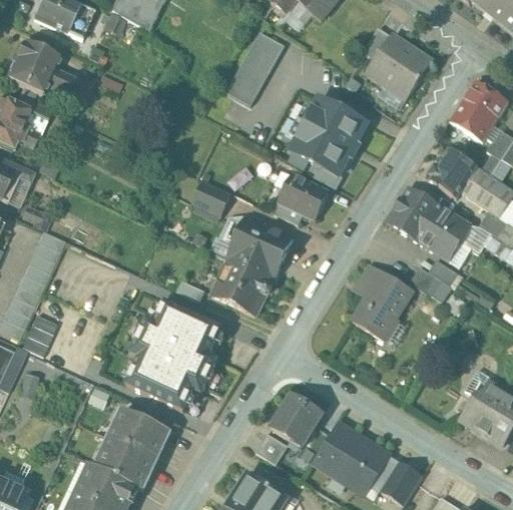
[(79,7),(64,0),(42,0),(33,20),(81,41),(89,22),(75,16),(79,7)]
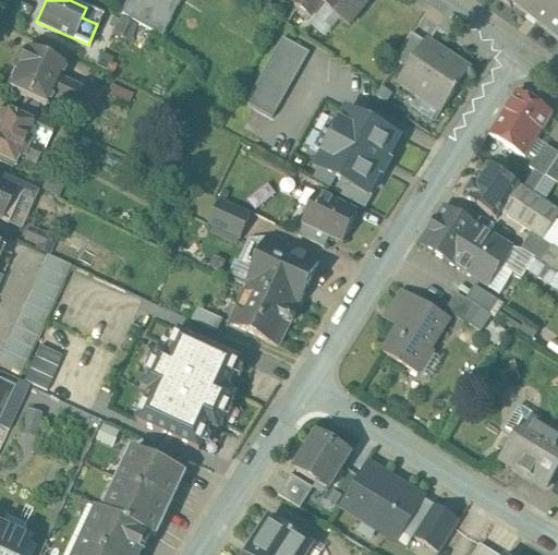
[(158,13),(135,0),(130,0),(122,12),(150,27),(158,13)]
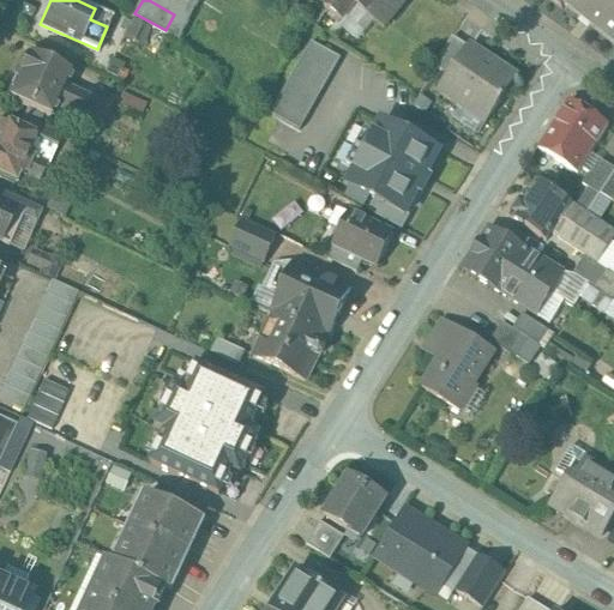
[(326,0),(324,4),(343,18),(355,2),(384,26),(403,1),(402,0),(326,0)]
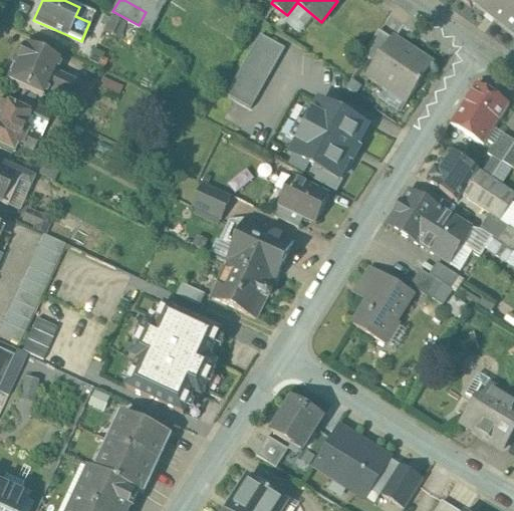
[(473,0),(472,1),(513,35),(513,0),(473,0)]
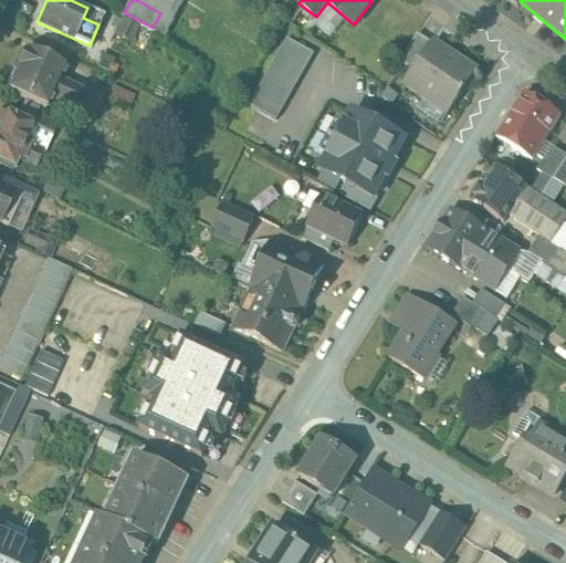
[(311,19),(299,10),(293,20),(304,28),(311,19)]
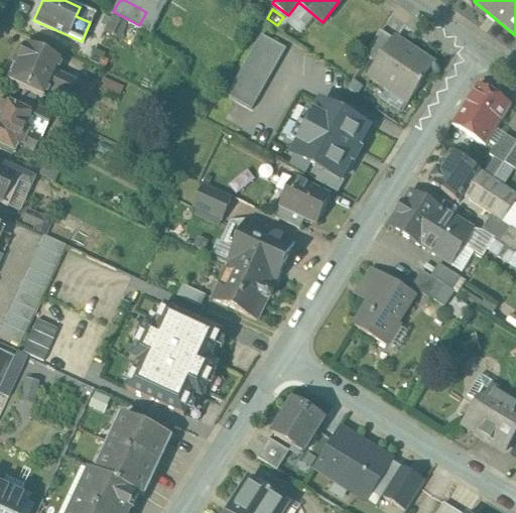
[(379,31),(366,54),(377,61),(391,40),(379,31)]
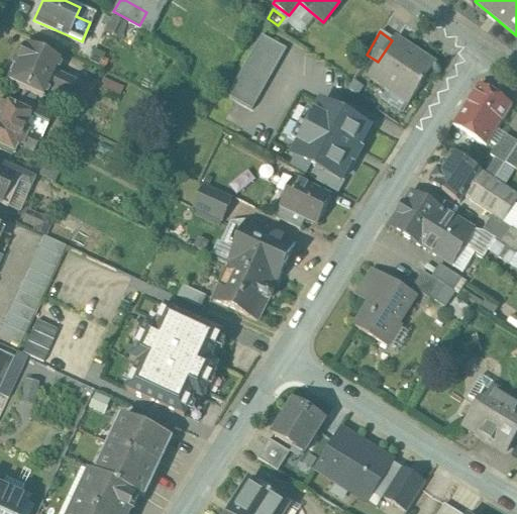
[(263,33),(229,95),(253,108),(287,46),(263,33)]
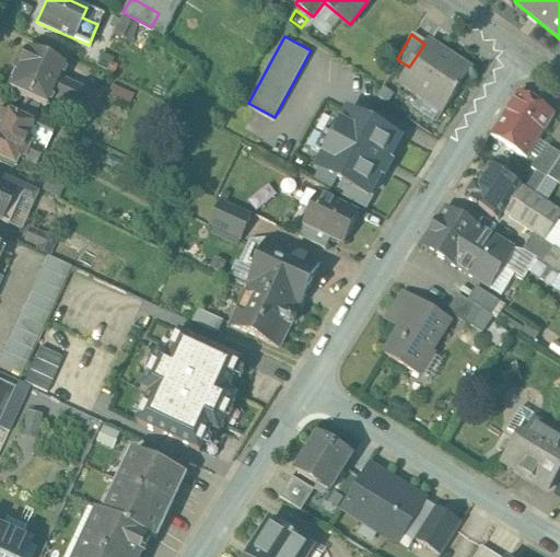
[(409,67),(400,80),(444,109),(471,69),(428,39),(424,44),(409,67)]
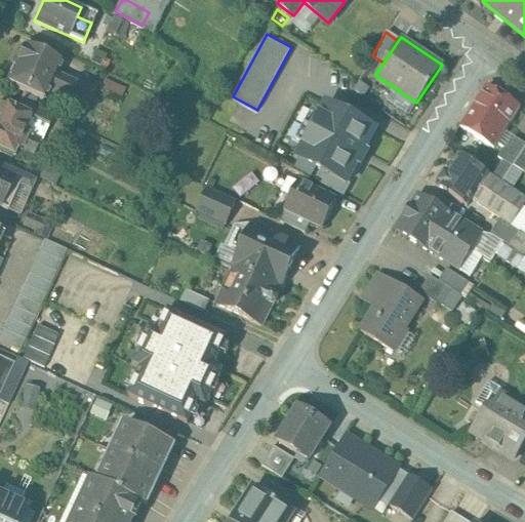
[(61,63),(24,45),(6,82),(19,88),(40,97),(43,99),(47,90),(68,101),(76,81),(55,73),(61,63)]
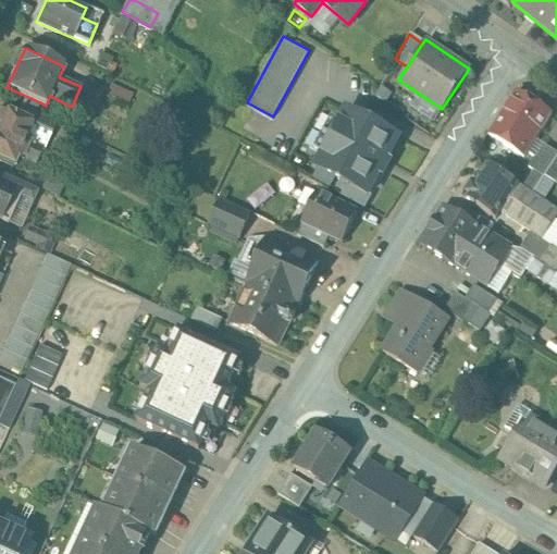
[(132,91),(110,83),(106,94),(127,102),(132,91)]
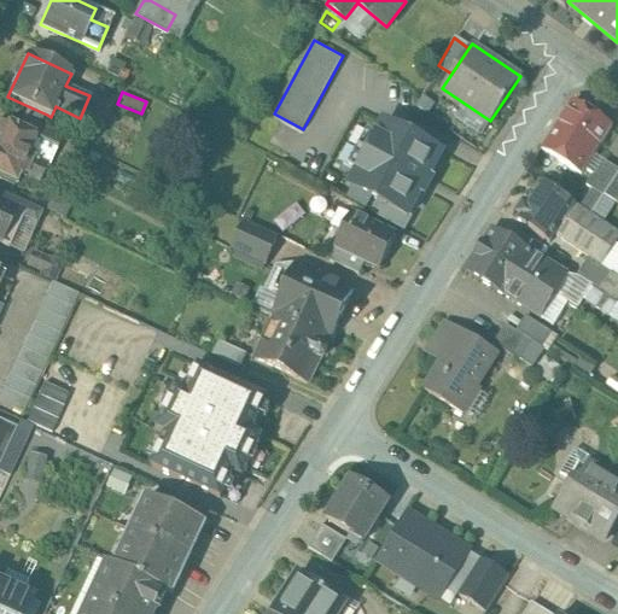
[(573,99),(542,148),(581,173),(612,124),(573,99)]
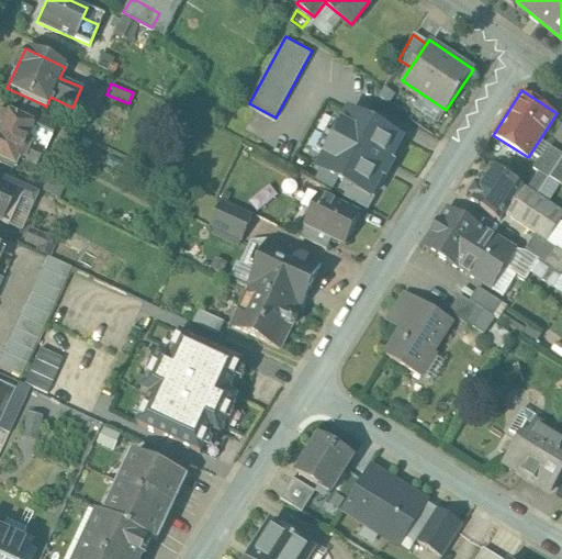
[(43,104),(21,94),(17,104),(37,114),(43,104)]
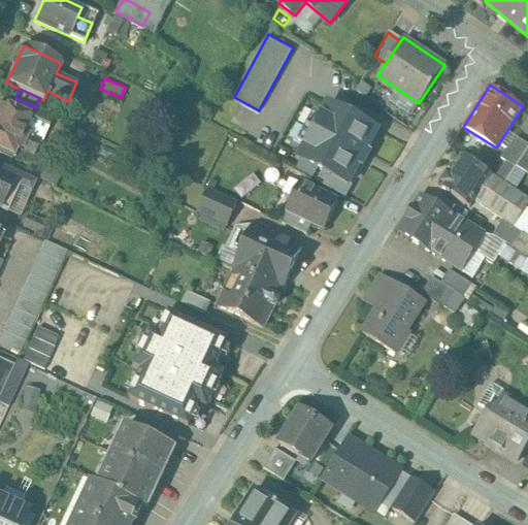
[(35,107),(15,98),(11,107),(30,117),(41,122),(45,112),(35,107)]
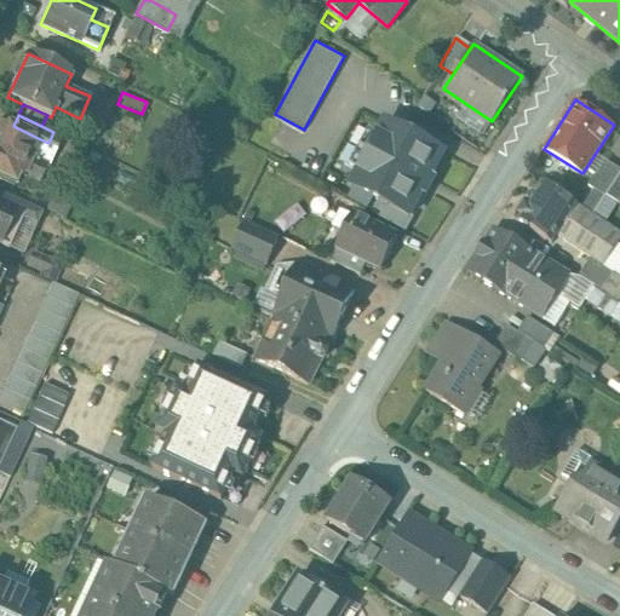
[(452,149),(385,116),(350,186),(377,200),(413,218),(417,219),(452,149)]
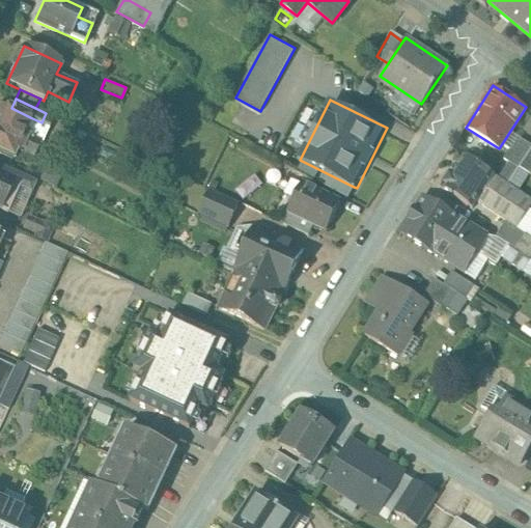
[(11,108),(4,105),(0,113),(0,150),(12,157),(17,148),(32,156),(39,140),(23,133),(30,117),(11,108)]
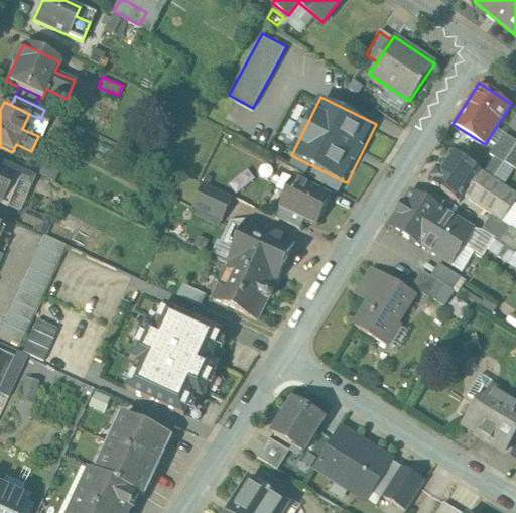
[(515,140),(504,133),(490,154),(503,162),(515,143),(515,140)]
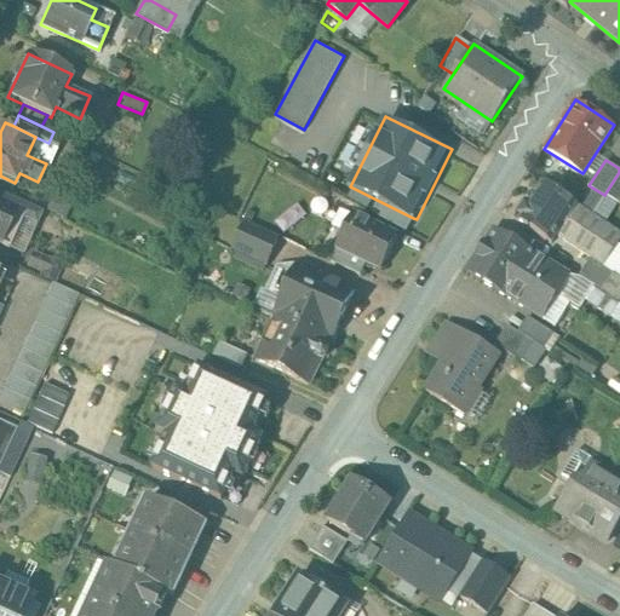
[(618,202),(619,197),(619,180),(609,197),(618,202)]
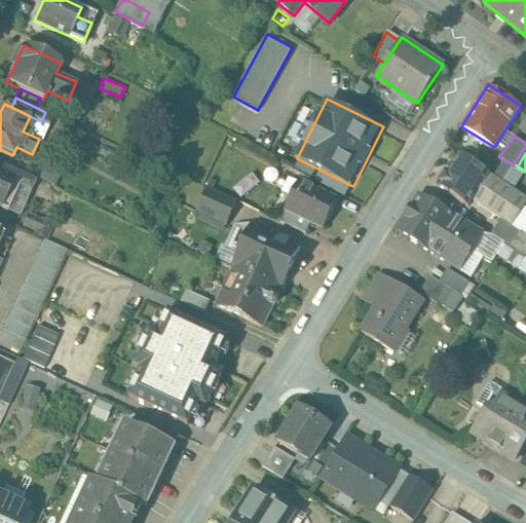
[(489,173),(460,154),(449,172),(447,171),(438,185),(467,204),(473,198),(489,173)]
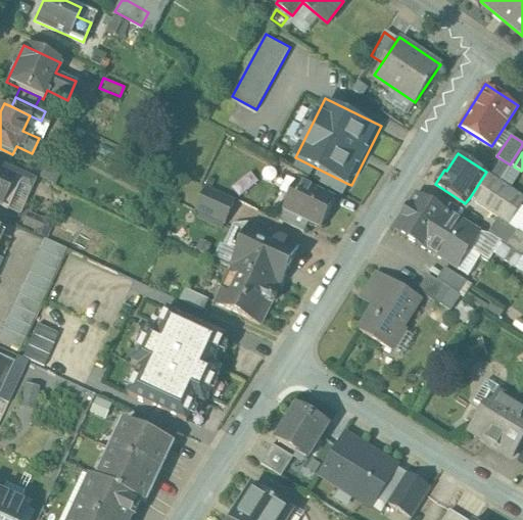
[(33,180),(0,163),(0,204),(6,207),(18,182),(30,187),(33,180)]
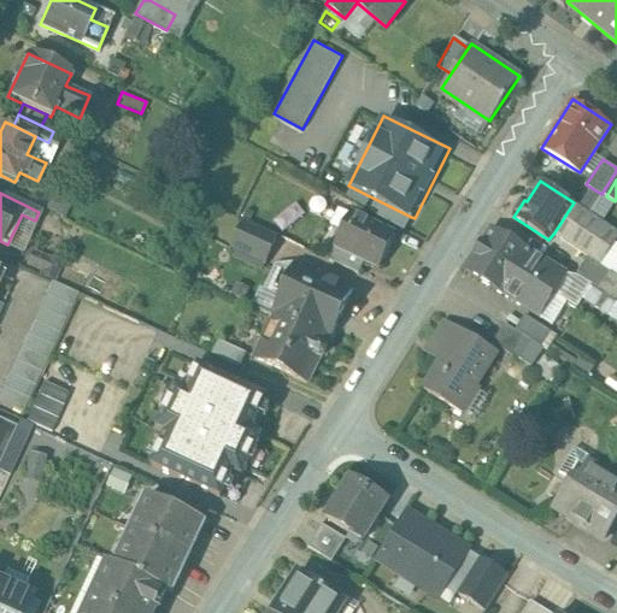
[(370,211),(406,228),(411,217),(375,199),(370,211)]
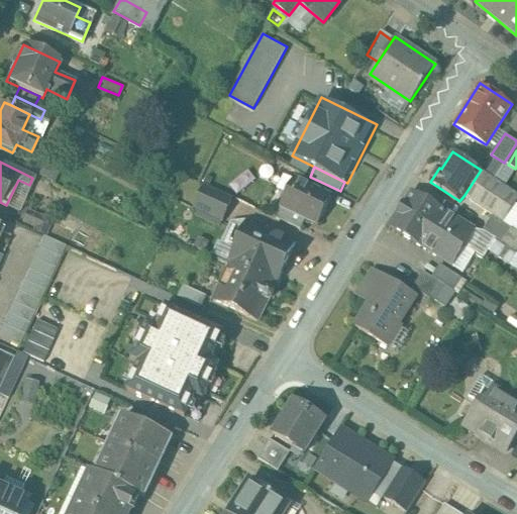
[(516,197),(516,193),(481,170),(464,195),(493,214),(496,216),(503,205),(510,209),(516,197)]
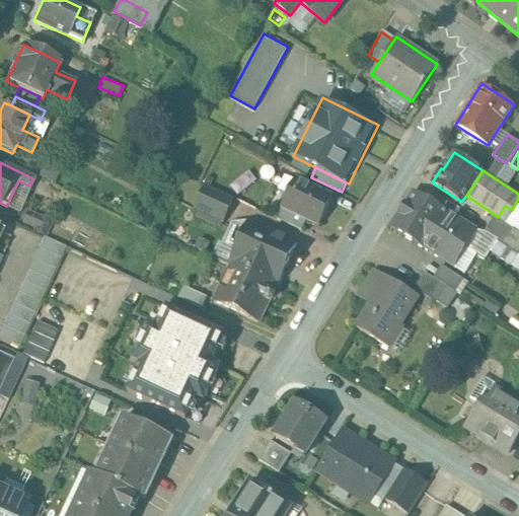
[(332,196),(295,178),(282,206),(283,207),(307,218),(319,224),(332,196)]
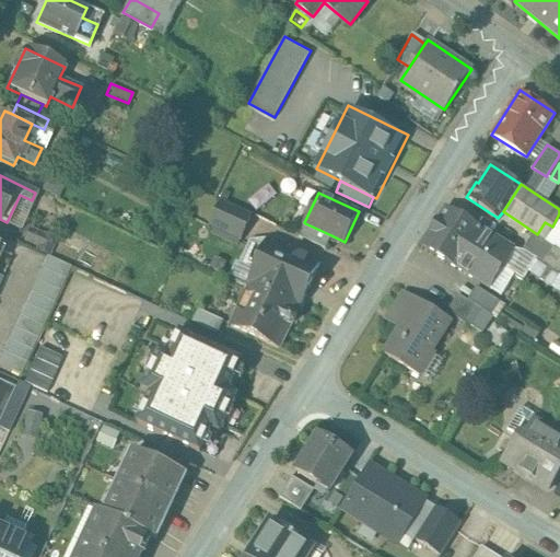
[(209,225),(243,241),(253,220),(219,205),(209,225)]
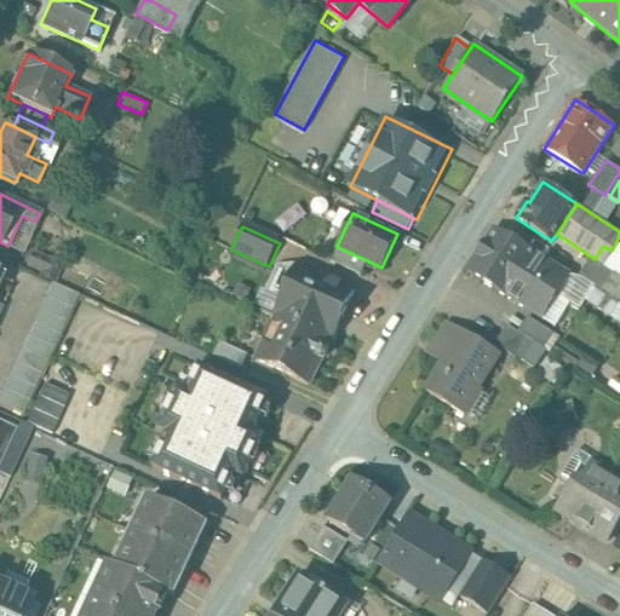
[(569,274),(494,228),(481,248),(522,275),(524,271),(541,282),(557,293),(558,293),(569,274)]
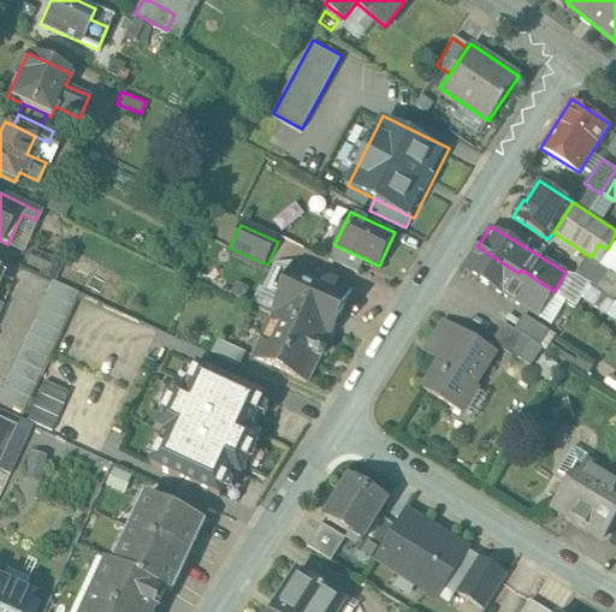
[(365,259),(336,245),(329,259),(359,272),(365,259)]
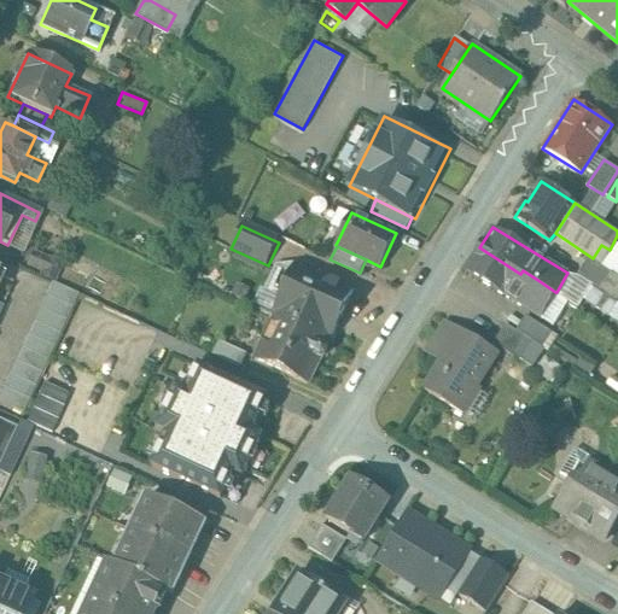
[(520,274),(479,247),(466,268),(540,316),(555,292),(540,281),(523,270),(520,274)]
